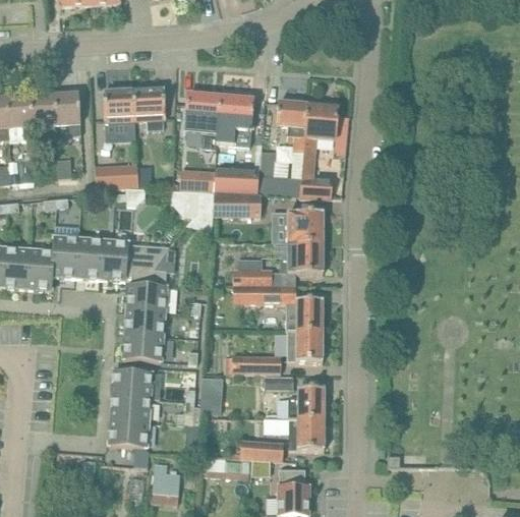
[(166,118),(166,109),(165,89),(133,90),(134,120),(148,119),(149,129),(164,128),(163,118),(166,118)]
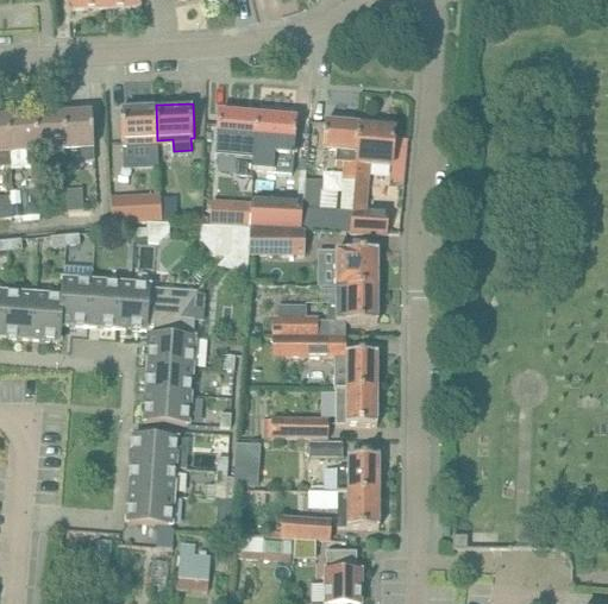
[(152,140),(157,140),(156,105),(121,107),(123,142),(136,142),(137,162),(154,162),(152,140)]
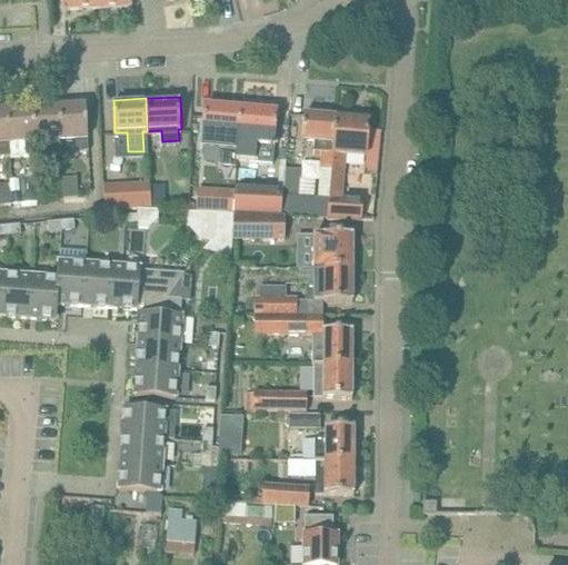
[(87,101),(60,103),(61,137),(76,136),(77,150),(89,149),(88,135),(87,101)]
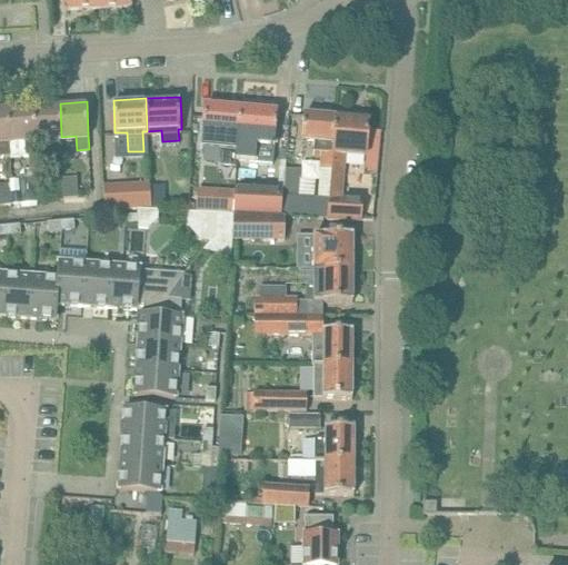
[(203,128),(201,145),(222,147),(221,161),(237,164),(237,158),(241,106),(206,102),(203,125),(203,128)]
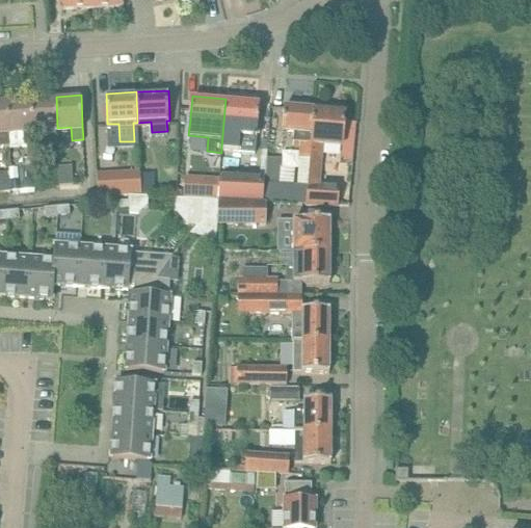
[(57,128),(56,97),(32,98),(33,129),(45,128),(47,141),(58,140),(57,128)]
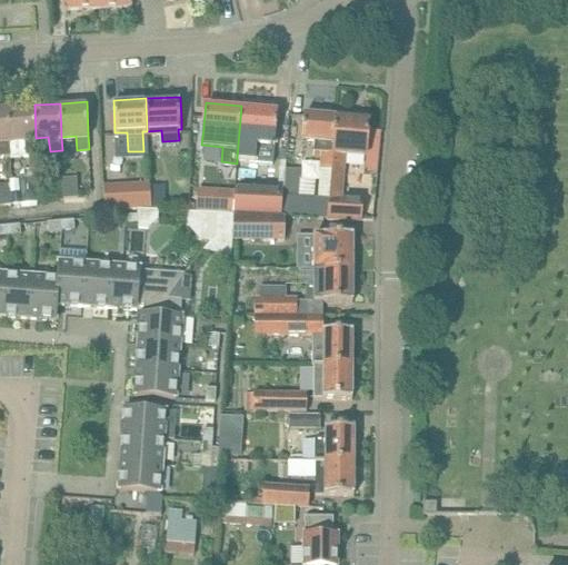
[(37,151),(36,138),(35,105),(8,106),(10,139),(11,154),(37,151)]
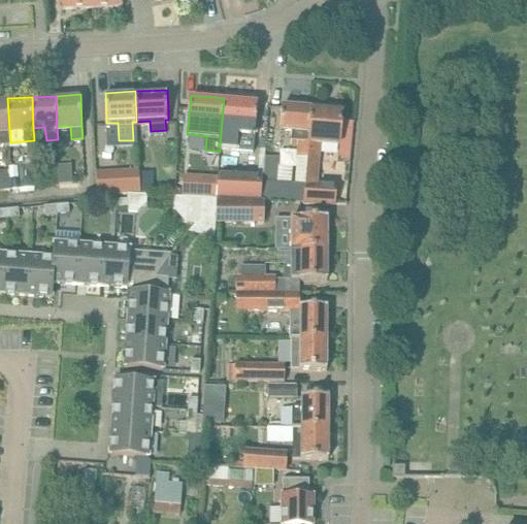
[(0,142),(10,142),(9,129),(7,98),(0,98),(0,142)]
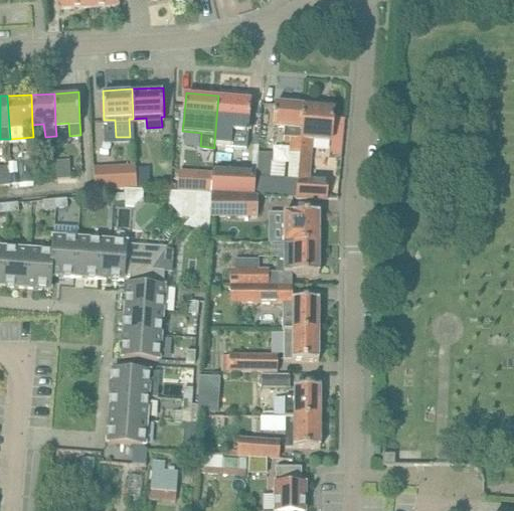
[(215,134),(214,143),(231,145),(232,130),(248,131),(249,122),(251,99),(218,96),(216,119),(216,127),(215,134)]
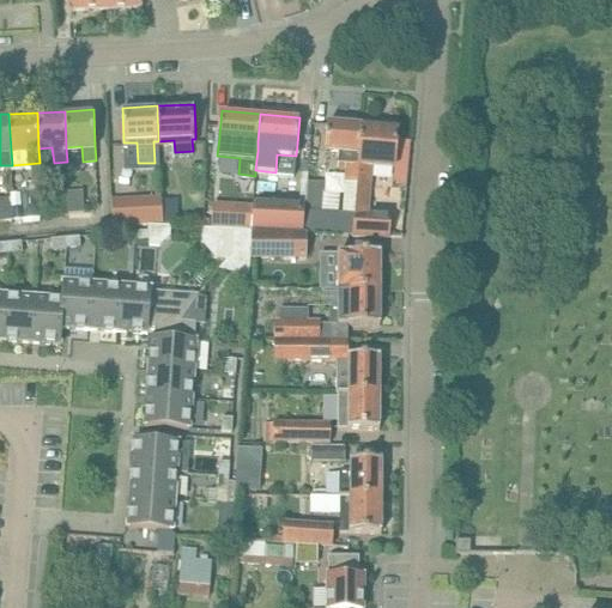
[(380,125),(363,123),(359,162),(353,231),(389,233),(391,212),(369,210),(371,181),(373,163),(395,164),(410,165),(412,139),(398,138),(398,126),(394,126),(394,122),(392,120),(383,119),(381,121),(380,125)]
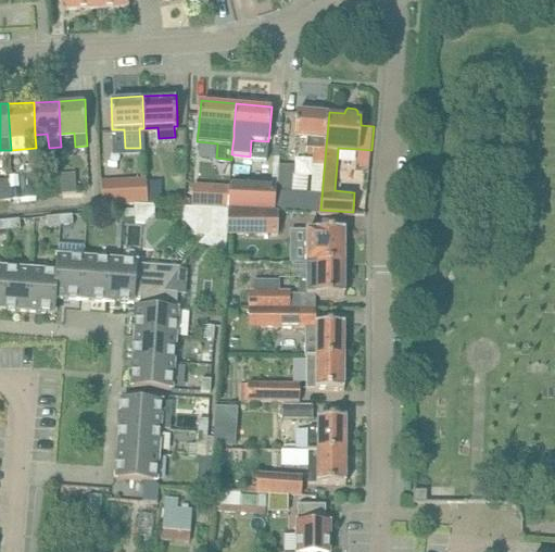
[(307,145),(315,146),(314,162),(315,162),(315,166),(294,164),(294,162),(279,162),(277,183),(276,208),(320,210),(326,147),(329,112),(298,109),(295,134),(308,135),(307,145)]
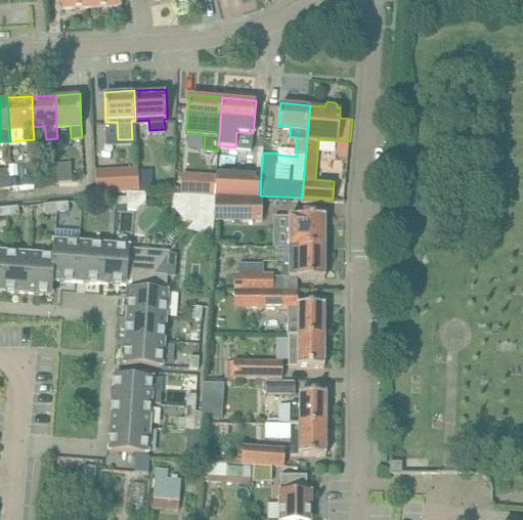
[(58,180),(57,162),(57,161),(43,162),(44,174),(40,175),(41,182),(45,181),(58,180)]
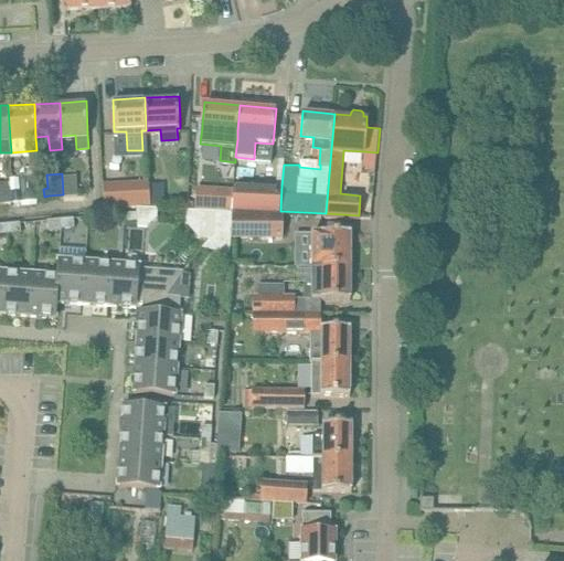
[(62,175),(63,194),(78,193),(76,173),(62,175)]
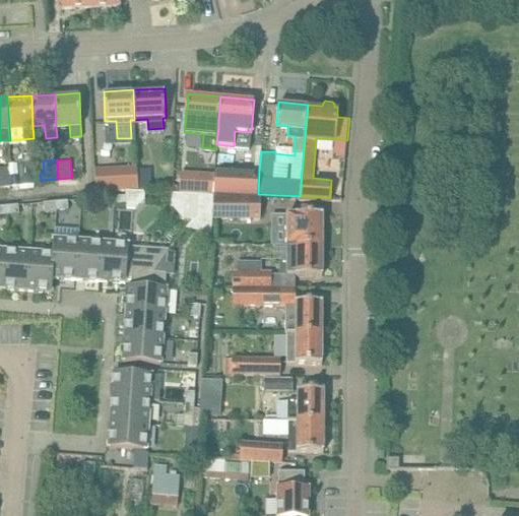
[(36,182),(34,160),(17,162),(17,164),(17,166),(18,176),(19,183),(36,182)]
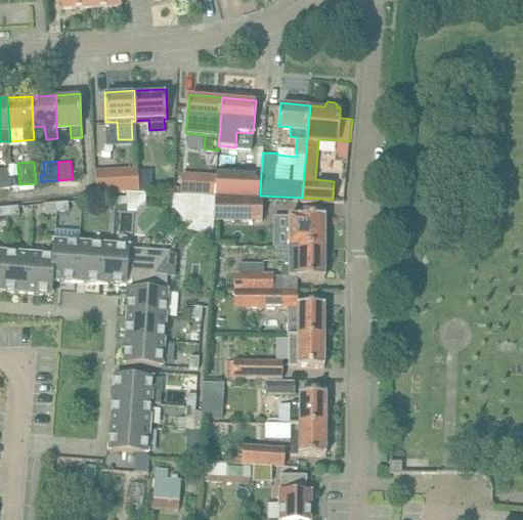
[(17,165),(10,166),(11,177),(12,184),(19,184),(18,177),(17,167),(17,165)]
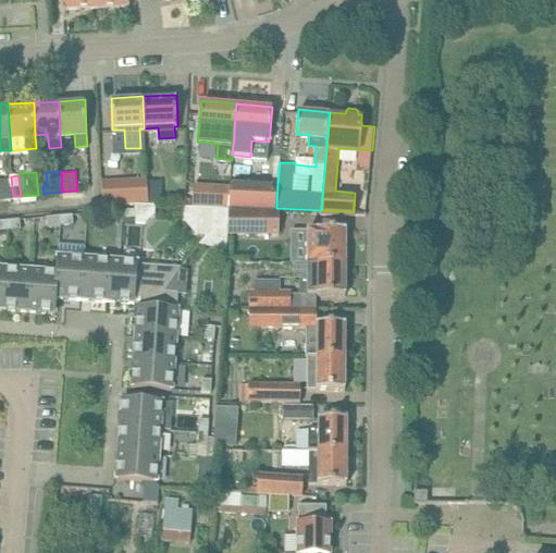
[(135,201),(147,200),(146,175),(102,177),(104,203),(135,201)]
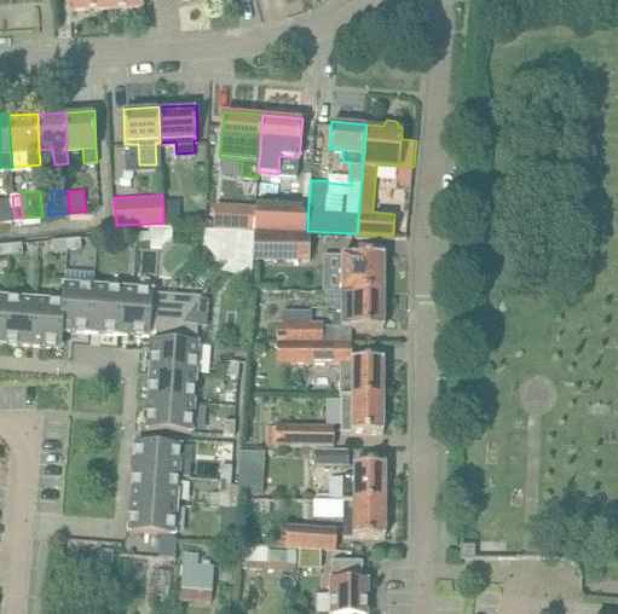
[(0,220),(15,219),(15,218),(13,209),(12,196),(0,196),(0,220)]
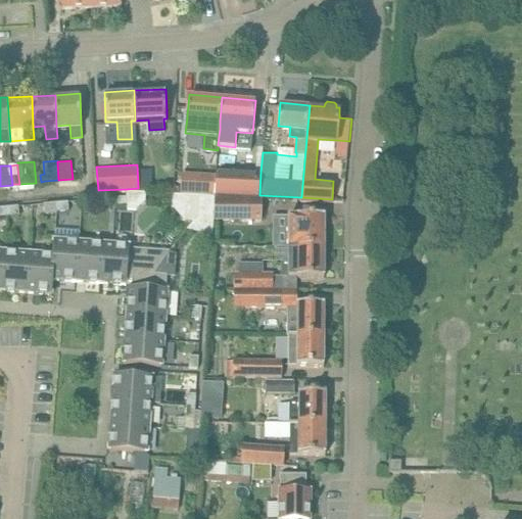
[(216,194),(259,195),(261,172),(217,170),(217,174),(216,194)]
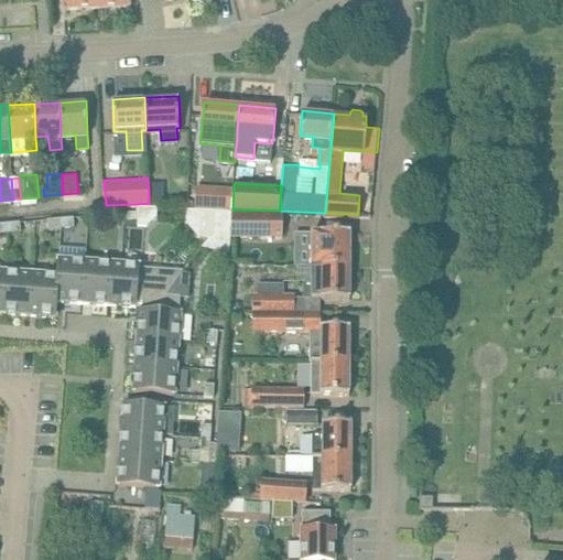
[(201,186),(201,208),(231,210),(233,210),(234,187),(201,186)]
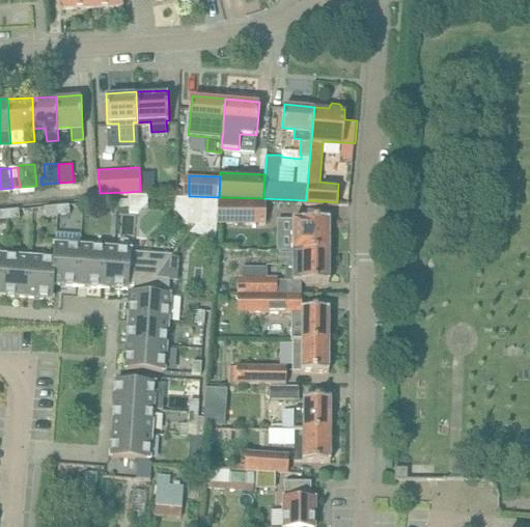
[(129,198),(130,206),(130,210),(140,210),(148,202),(148,193),(129,192),(129,198)]
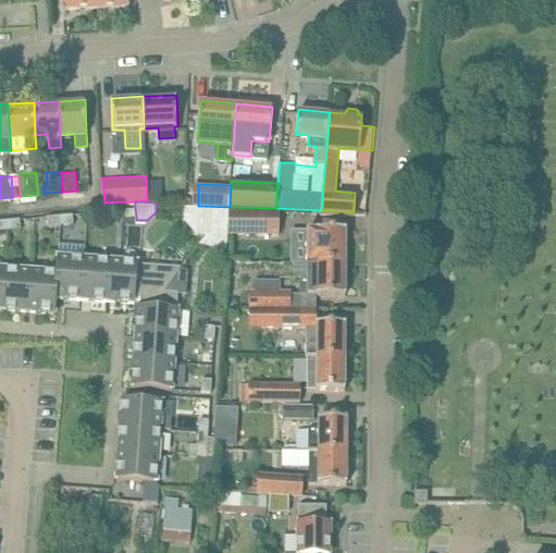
[(276,208),(230,207),(229,207),(227,230),(278,232),(279,209),(276,208)]
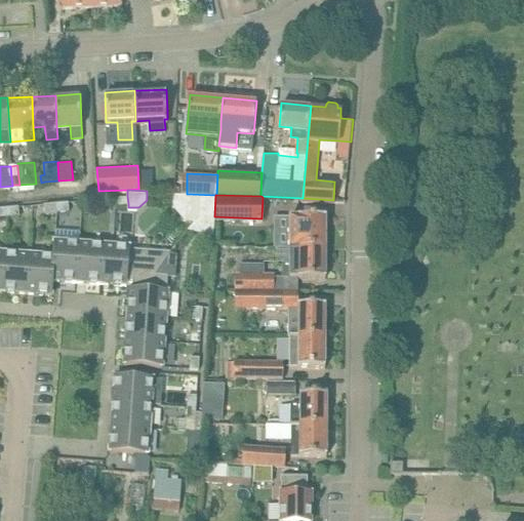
[(115,196),(116,204),(128,204),(127,196),(115,196)]
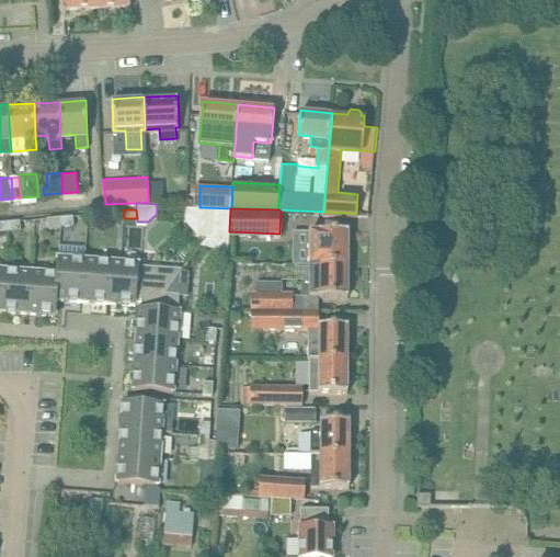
[(73,213),(60,215),(61,225),(75,223),(73,213)]
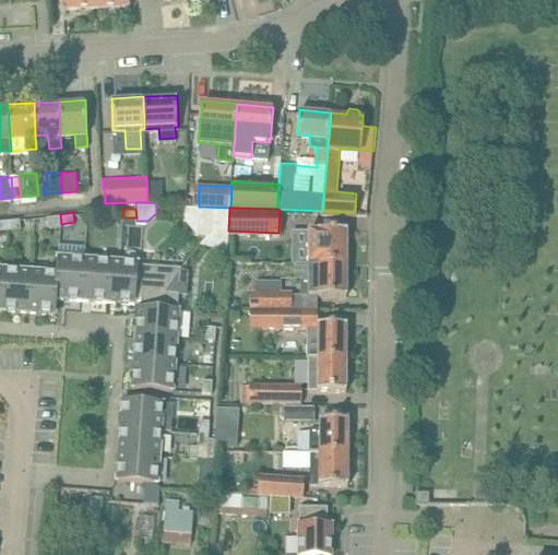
[(60,214),(47,215),(48,225),(61,224),(60,214)]
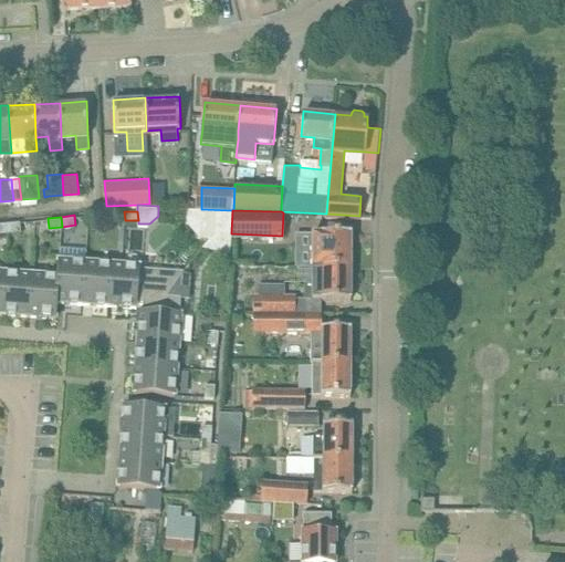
[(21,220),(8,221),(8,231),(21,230),(21,220)]
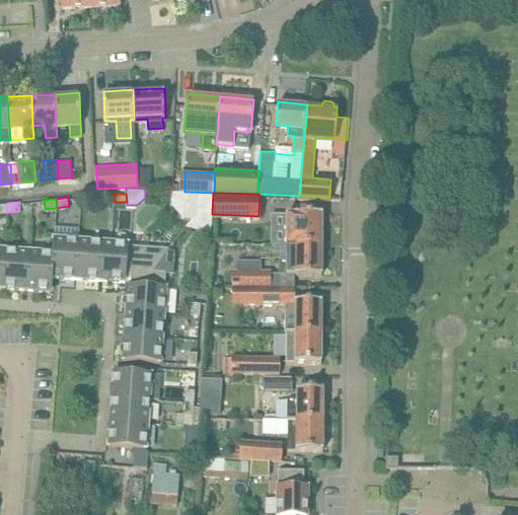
[(287,241),(322,241),(322,211),(296,211),(286,211),(287,226),(287,241)]
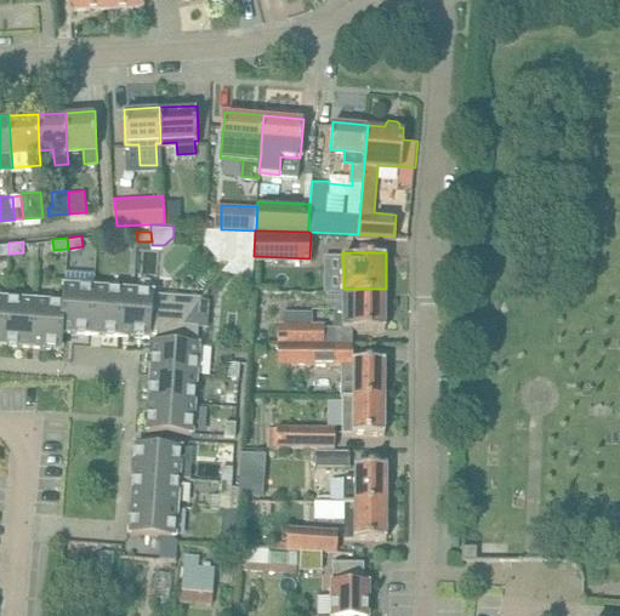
[(64,281),(62,301),(66,302),(63,328),(92,330),(96,284),(64,281)]
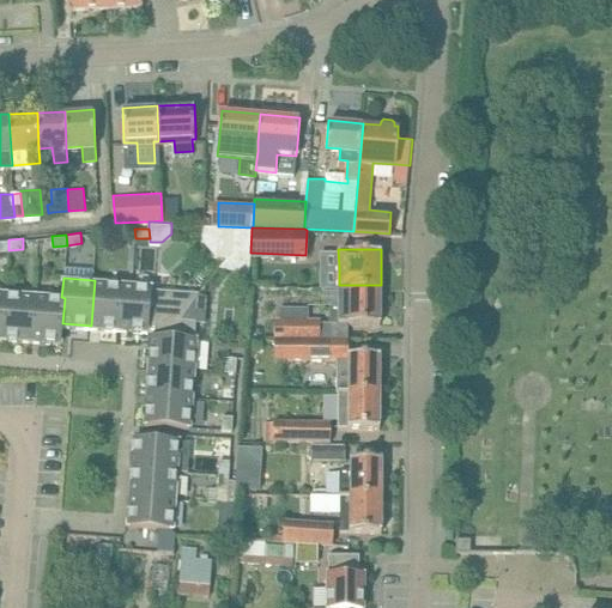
[(91,326),(120,328),(123,283),(95,280),(91,326)]
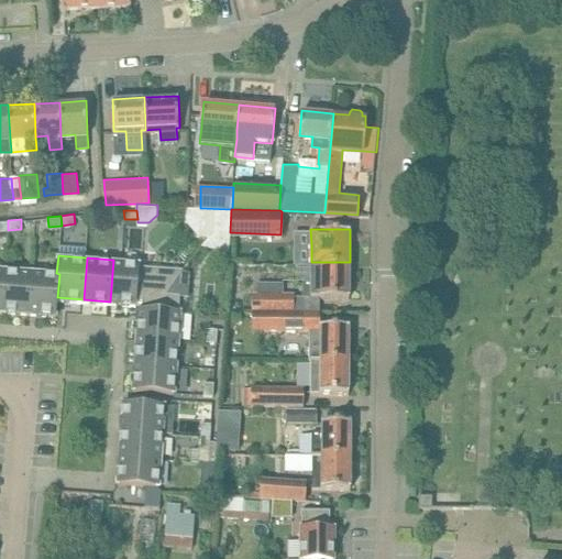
[(136,298),(142,298),(166,292),(183,267),(140,263),(140,262),(113,260),(110,302),(136,303),(136,298)]
